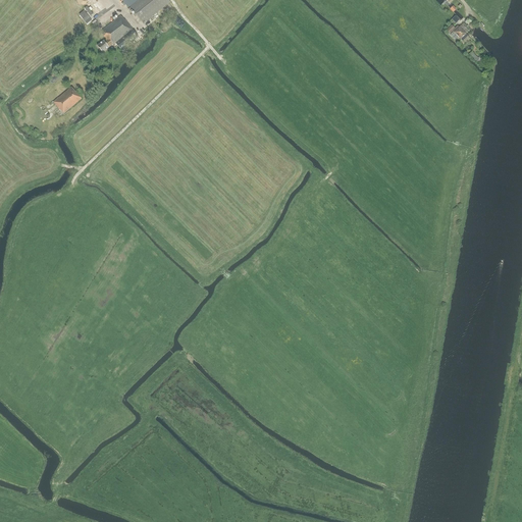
[(129,6),(137,0),(126,0),(123,2),(128,8),(131,7),(129,6)]
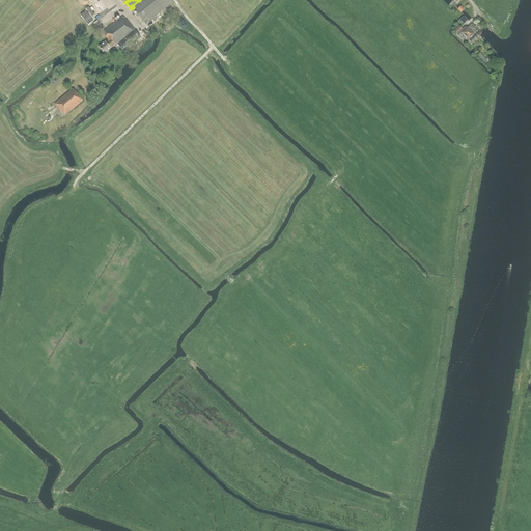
[(145,24),(173,2),(171,0),(139,0),(132,6),(133,7),(135,10),(145,24)]
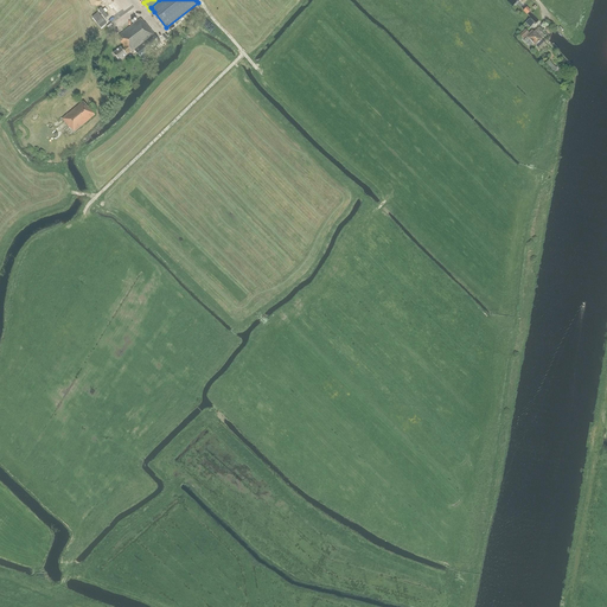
[(103,11),(101,7),(98,10),(106,19),(108,17),(106,13),(108,11),(106,8),(103,11)]
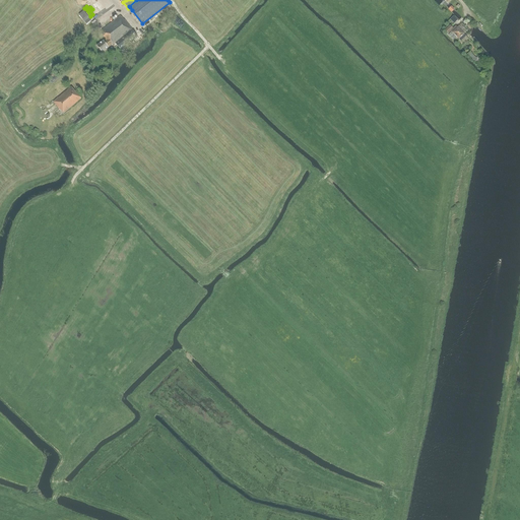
[(79,14),(86,24),(91,20),(84,11),(79,14)]
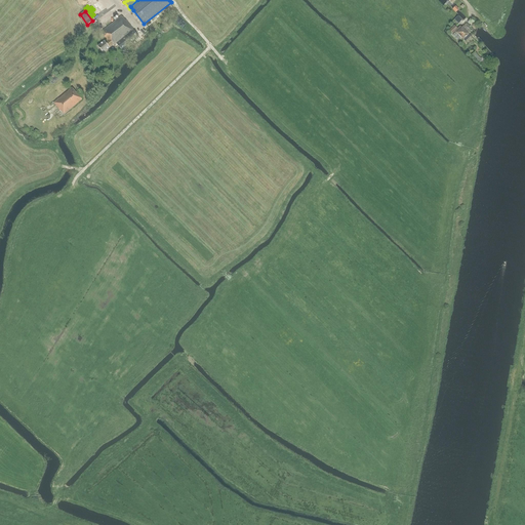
[(116,43),(122,50),(139,37),(130,26),(129,27),(121,16),(102,32),(107,39),(97,46),(103,53),(116,43)]
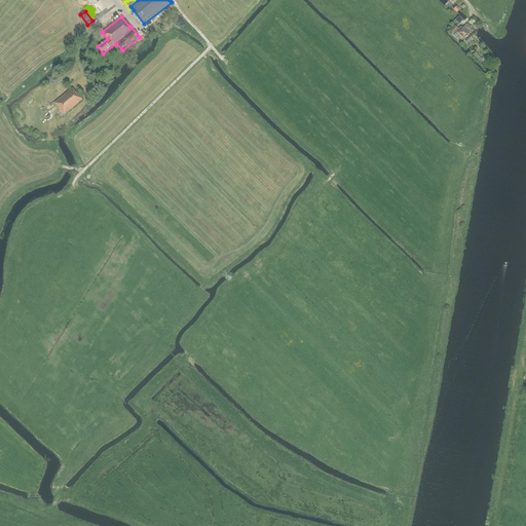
[(459,31),(458,29),(455,26),(450,31),(453,34),(456,31),(458,33),(457,33),(466,42),(472,37),(463,28),(459,31)]
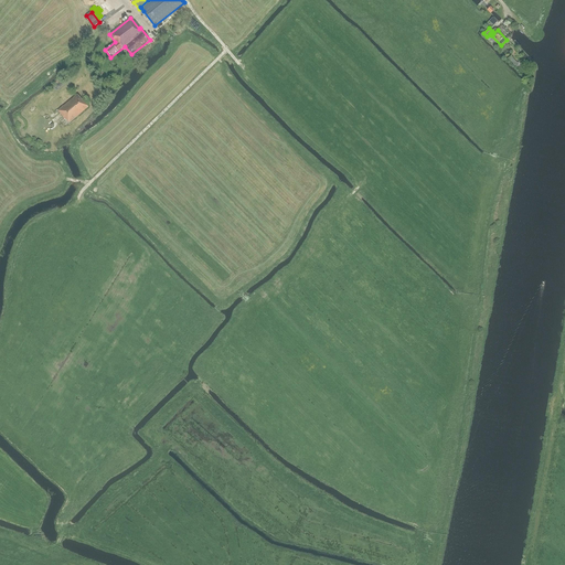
[(516,67),(519,65),(512,56),(509,60),(516,67)]
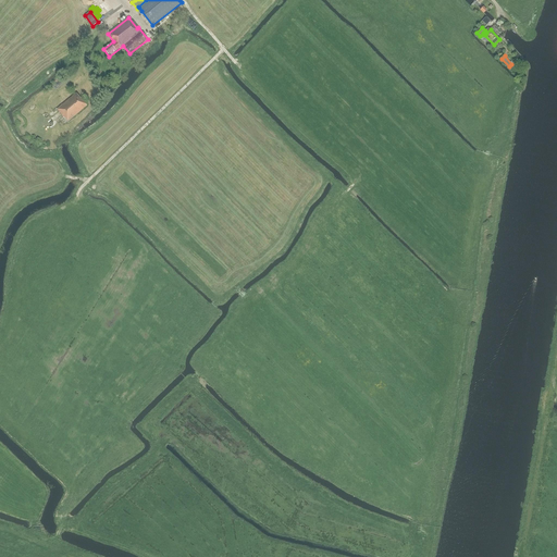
[(69,122),(87,106),(76,94),(58,109),(65,119),(65,118),(69,122)]
